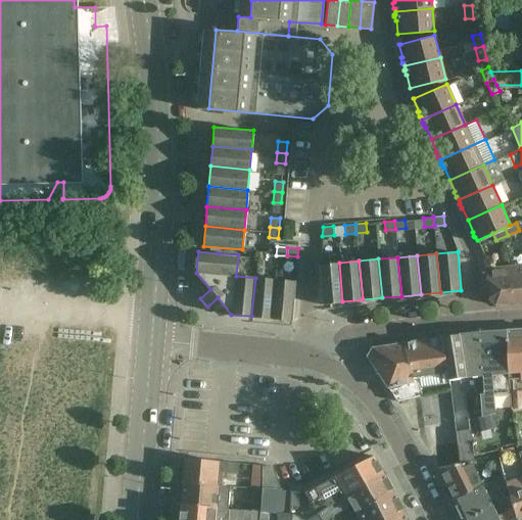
[(342,301),(339,263),(319,265),(322,303),(342,301)]
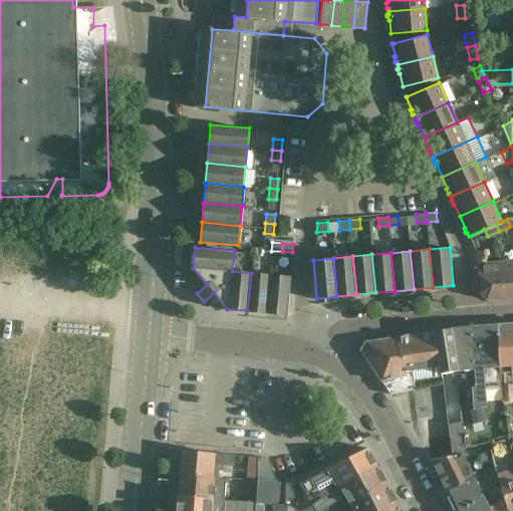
[(512,295),(512,259),(499,261),(502,297),(512,295)]
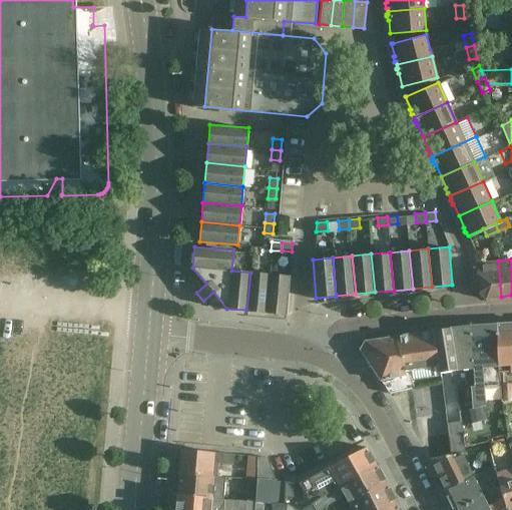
[(501,297),(498,261),(476,263),(477,281),(478,292),(485,298),(501,297)]
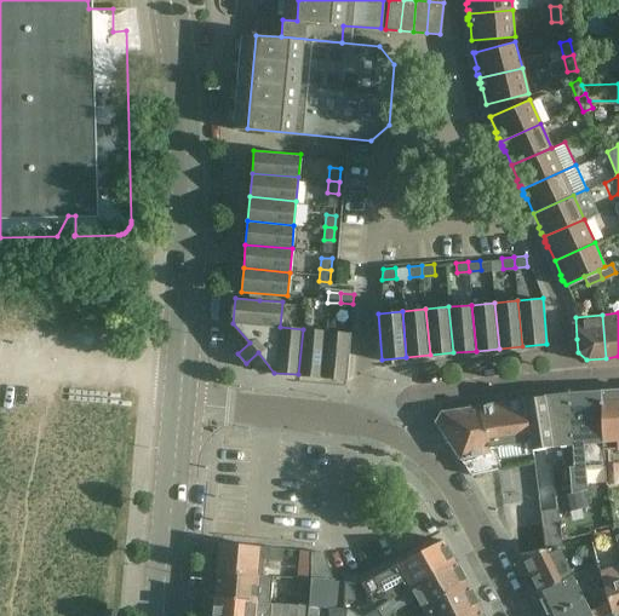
[(326,330),(303,329),(298,374),(321,376),(326,330)]
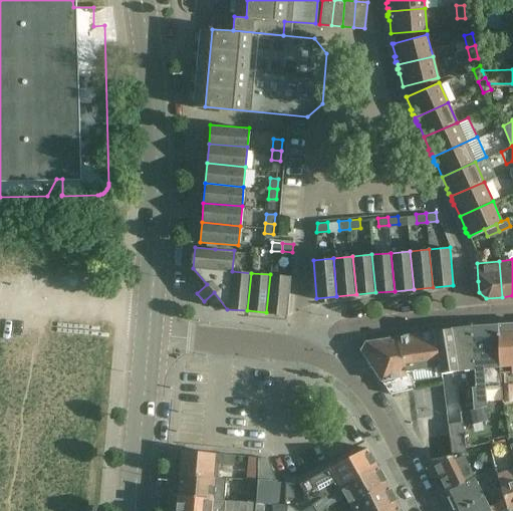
[(290,276),(270,274),(266,312),(286,314),(290,276)]
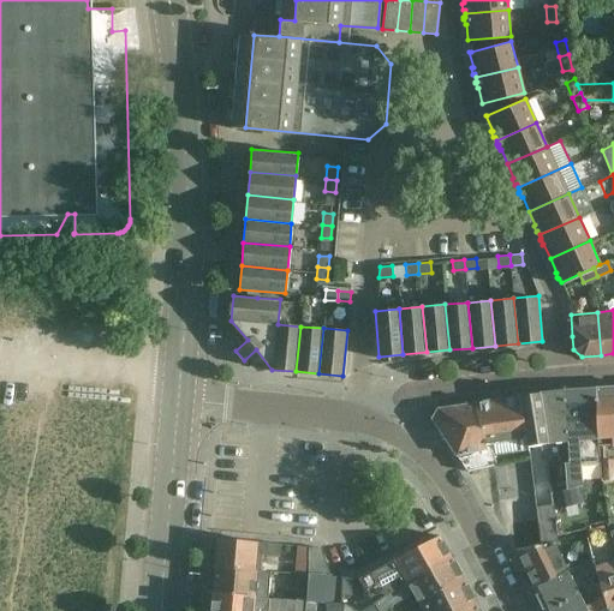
[(613,385),(595,387),(598,447),(598,461),(600,479),(613,475),(613,457),(606,459),(606,445),(613,444),(613,385)]
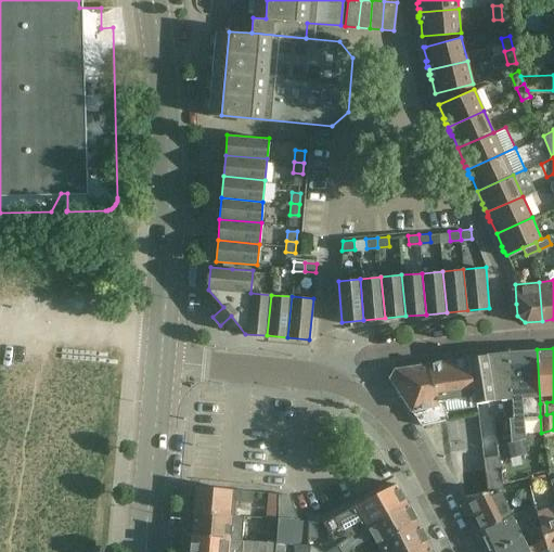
[(540,403),(537,349),(509,351),(519,440),(526,439),(525,418),(540,416),(540,403)]
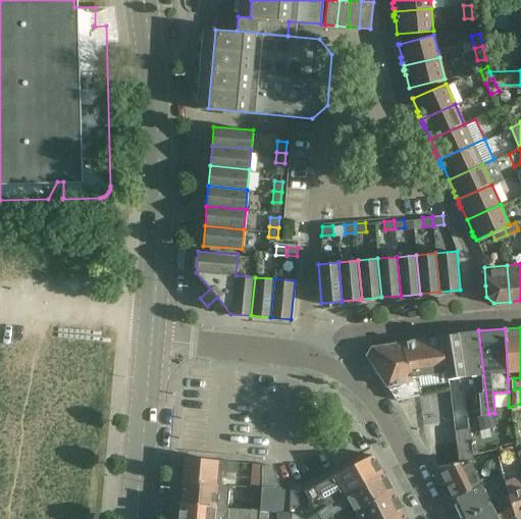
[(488,414),(478,330),(458,333),(466,385),(474,384),(475,394),(472,394),(473,416),(475,416),(488,414)]
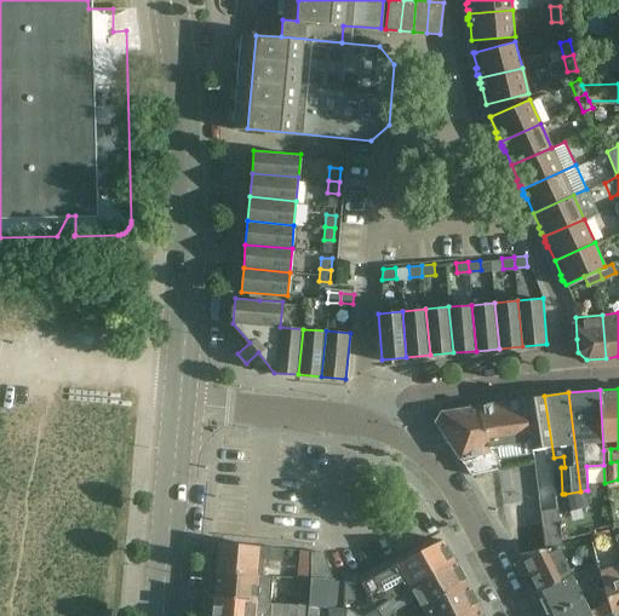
[(554,458),(544,396),(522,398),(528,441),(531,450),(546,448),(548,460),(549,460),(555,459),(554,458)]
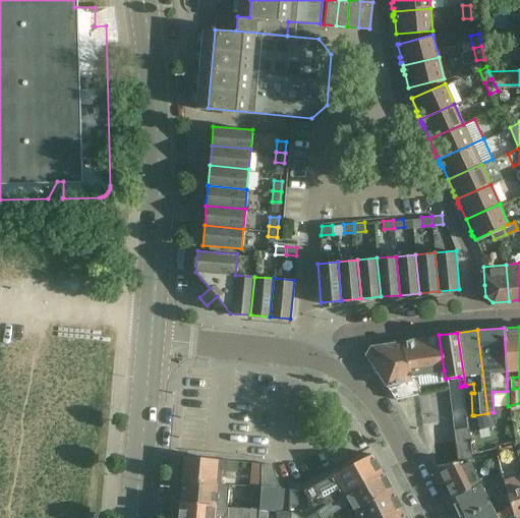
[(444,370),(439,335),(402,341),(408,377),(414,376),(434,371),(444,370)]
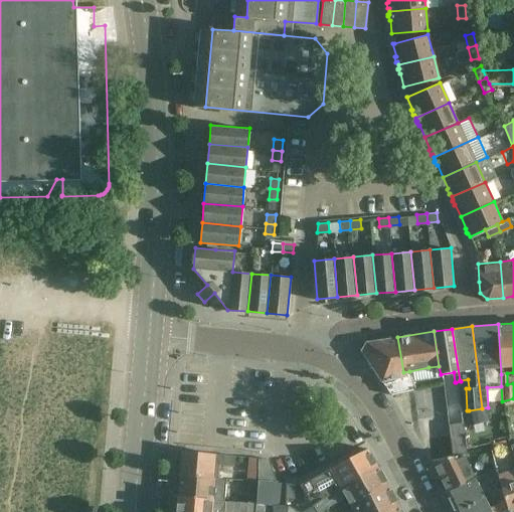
[(403,372),(397,337),(366,341),(361,350),(390,393),(414,388),(409,371),(403,372)]
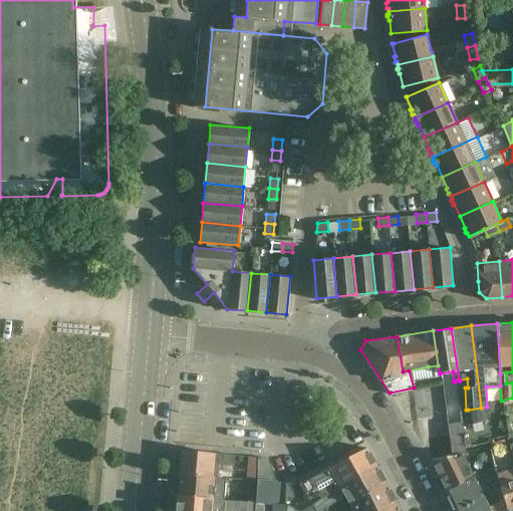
[(466,451),(461,421),(447,422),(451,454),(454,453),(466,451)]
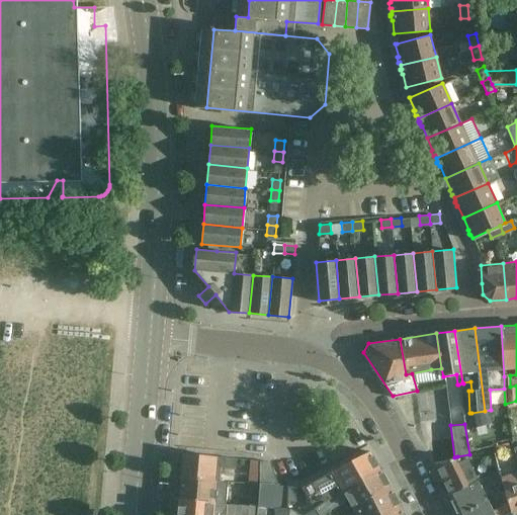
[(273,450),(273,468),(289,469),(290,451),(273,450)]
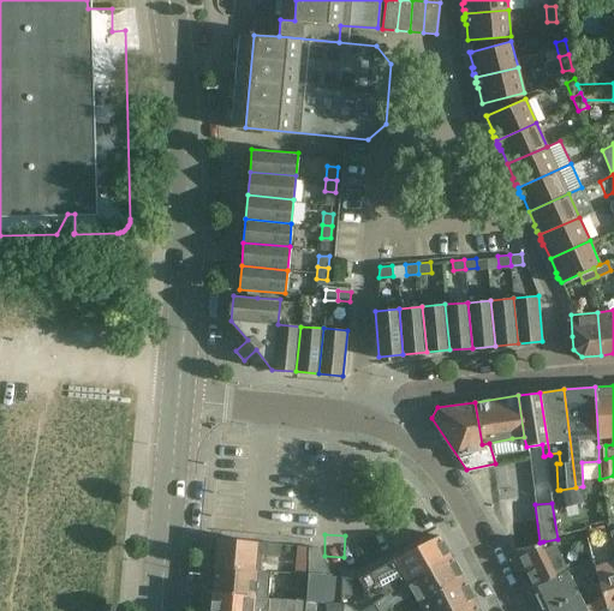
[(452,555),(440,534),(393,558),(393,559),(358,577),(343,575),(339,601),(355,610),(370,603),(405,581),(452,555)]
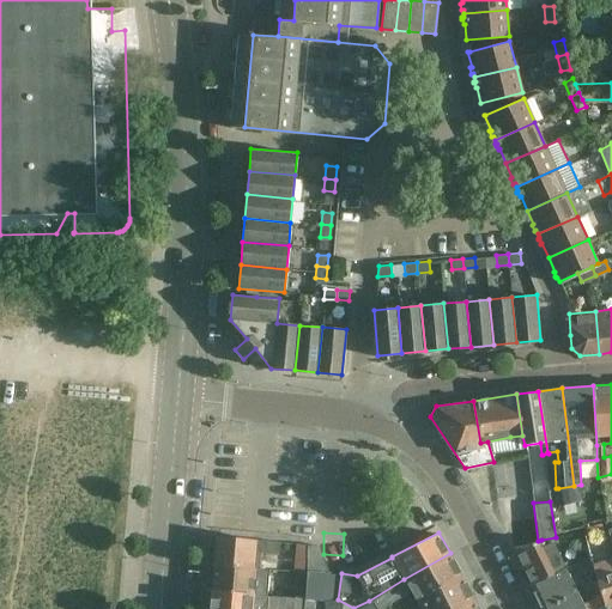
[(279,541),(216,535),(213,565),(260,567),(261,552),(278,553),(279,541)]
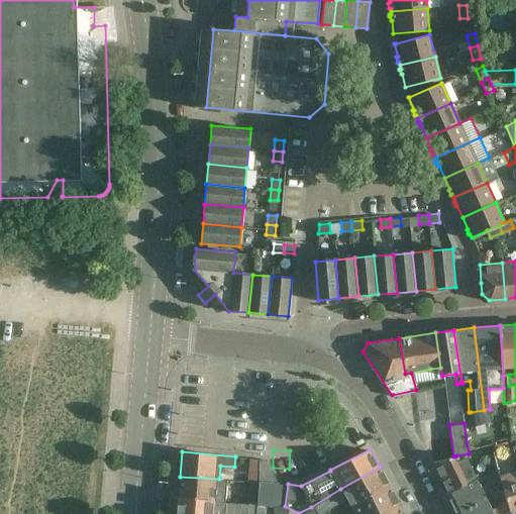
[(457,460),(456,455),(453,456),(431,459),(446,492),(478,480),(467,456),(457,460)]
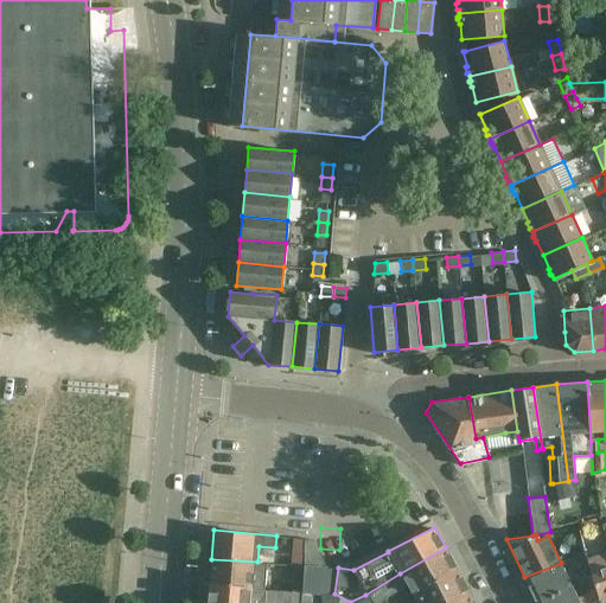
[(317,539),(305,538),(305,565),(326,566),(317,539)]
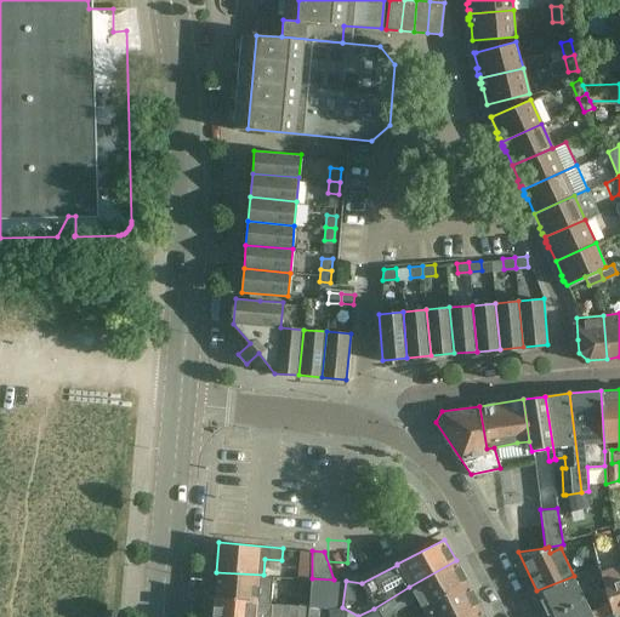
[(619,607),(619,550),(613,554),(616,566),(602,571),(613,611),(619,607)]
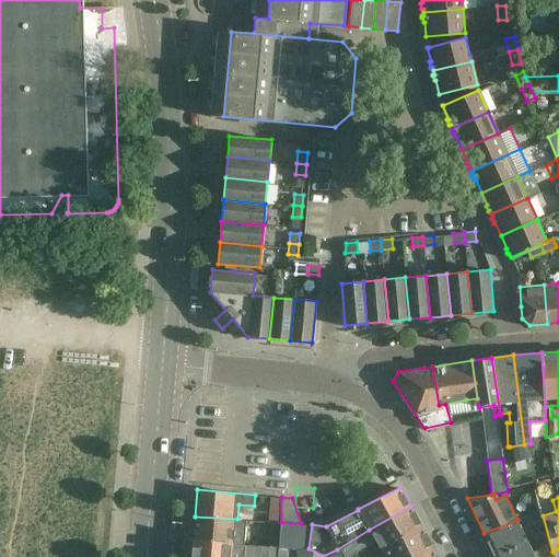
[(421,524),(411,506),(369,530),(337,549),(323,556),(346,556),(375,540),(381,547),(421,524)]
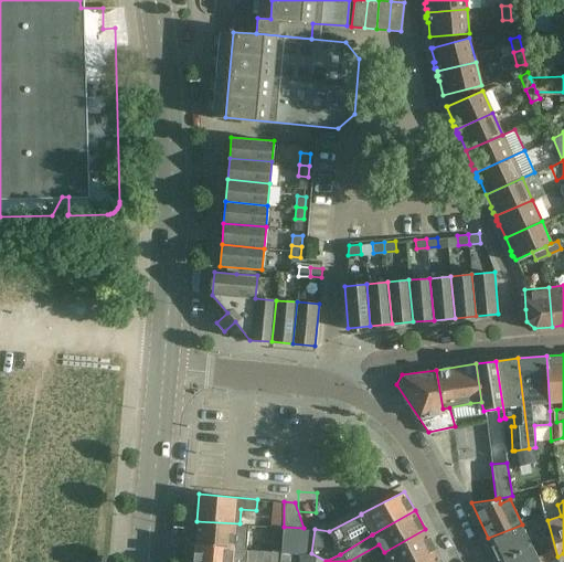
[(547,520),(545,512),(522,525),(488,538),(499,561),(500,561),(532,547),(525,531),(547,520)]
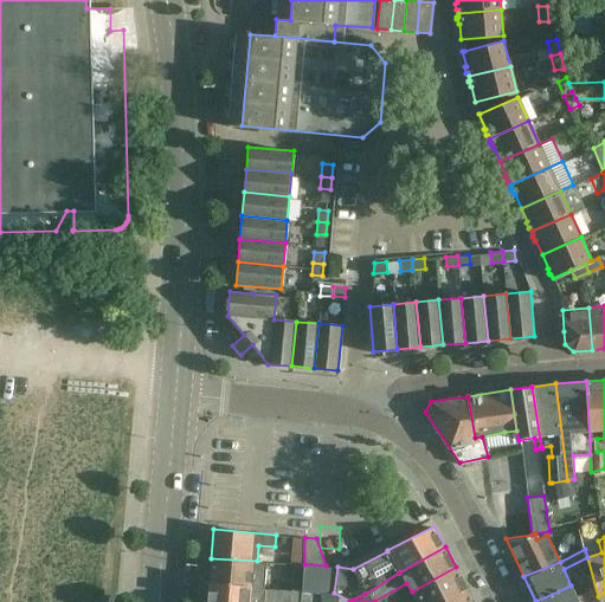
[(264,562),(257,561),(211,558),(208,583),(263,588),(264,562)]
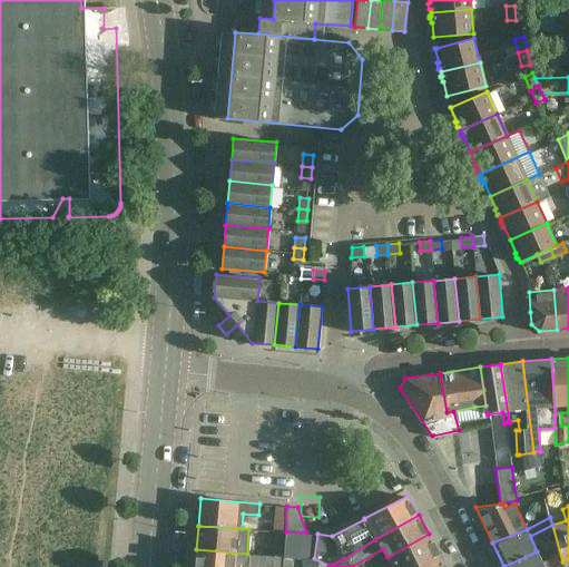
[(275,530),(274,543),(273,555),(275,555),(284,556),(286,531),(275,530)]
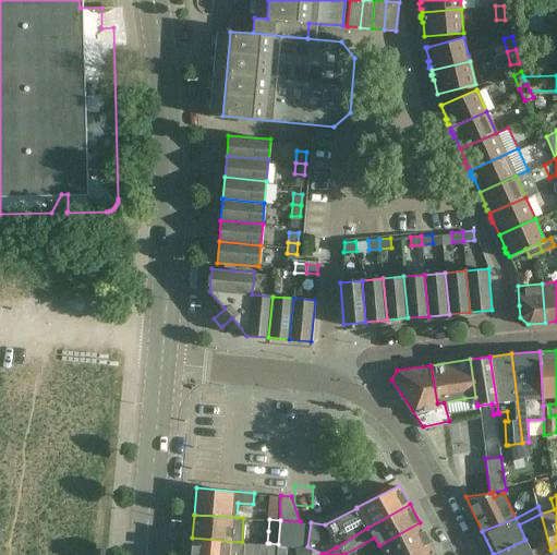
[(300,521),(280,520),(278,544),(277,554),(322,554),(307,546),(311,522),(300,521)]
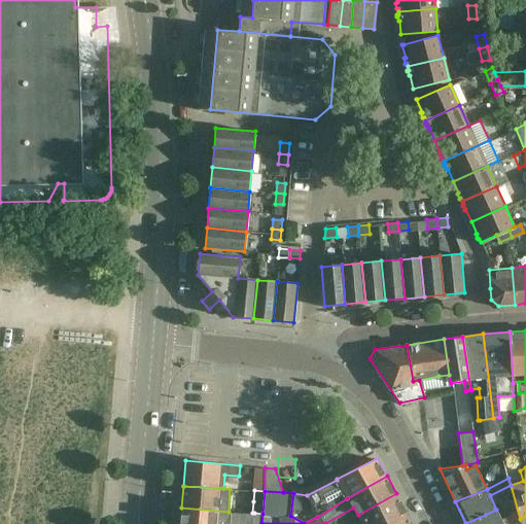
[(388,523),(408,515),(396,493),(358,515),(358,517),(348,523),(347,523),(362,523),(388,523)]
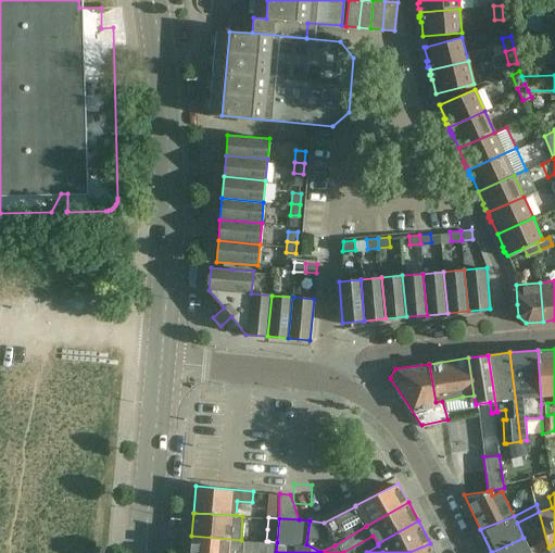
[(240,552),(242,540),(241,540),(191,536),(189,552),(240,552)]
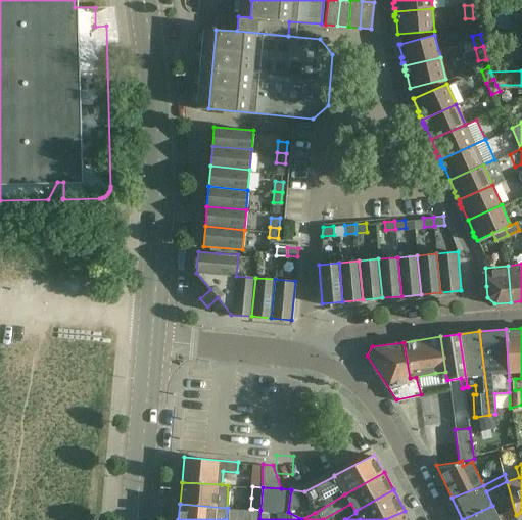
[(500,507),(497,504),(492,506),(463,519),(502,519),(495,509),(500,507)]
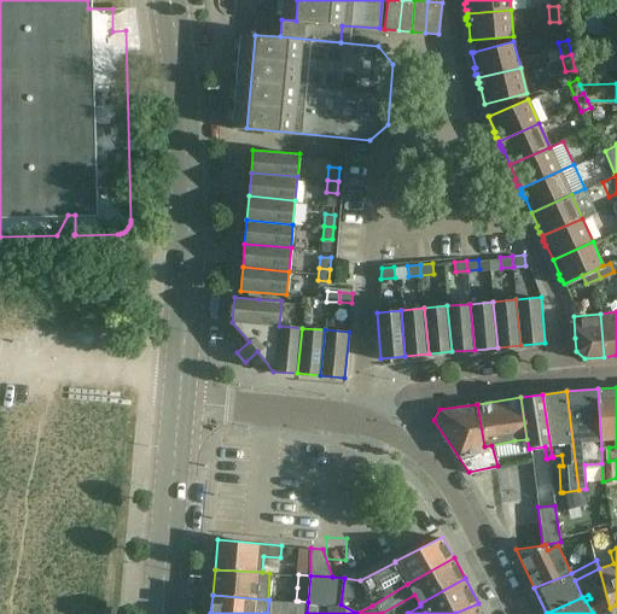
[(298,601),(296,613),(307,613),(308,602),(298,601)]
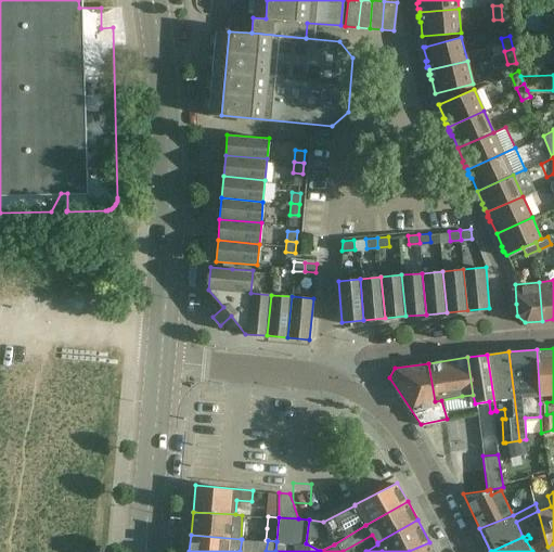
[(434,551),(429,542),(409,551),(434,551)]
